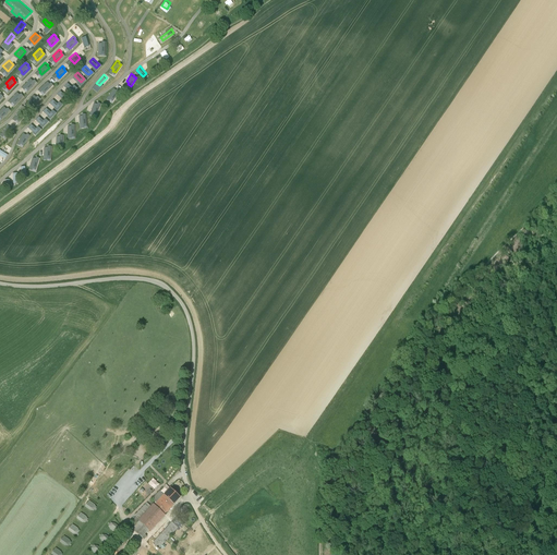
[(26,86),(28,88),(35,82),(33,80),(34,79),(32,76),(25,83),(27,85),(26,86)]
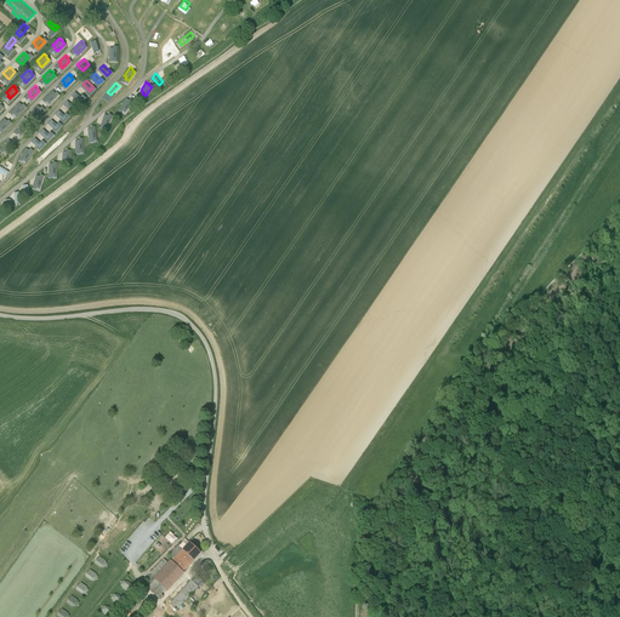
[(47,98),(50,101),(57,95),(55,91),(56,91),(53,87),(46,95),(49,97),(47,98)]
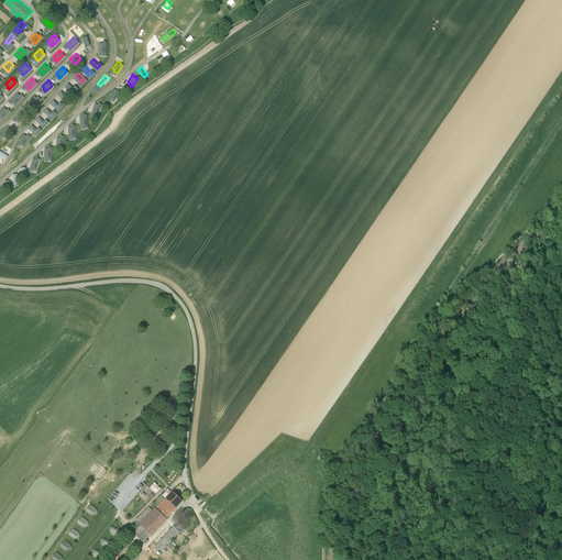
[(70,88),(73,90),(76,88),(74,86),(69,81),(66,84),(70,88)]
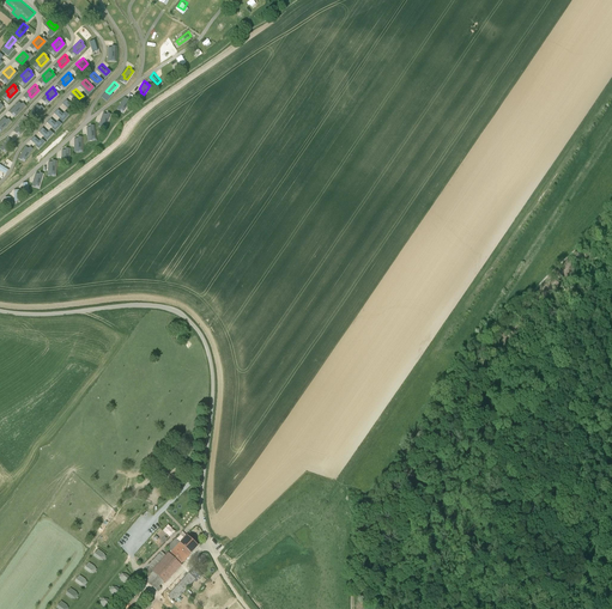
[(128,97),(128,96),(126,95),(120,103),(122,104),(122,105),(125,108),(131,99),(128,97)]
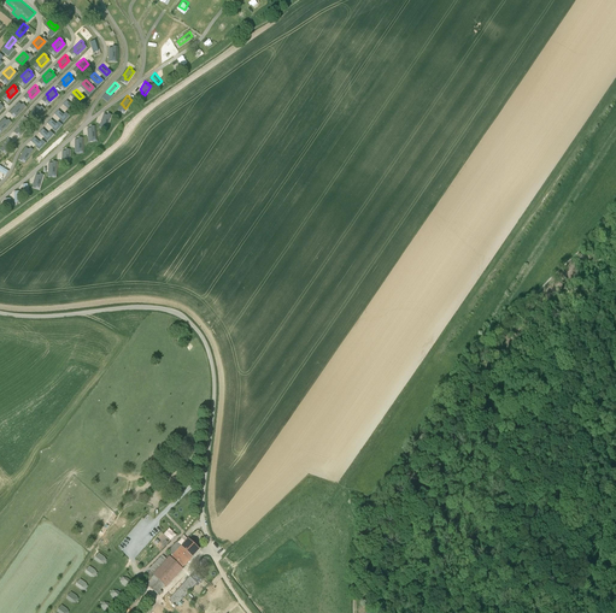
[(70,106),(72,108),(75,105),(72,102),(68,98),(64,101),(70,106)]
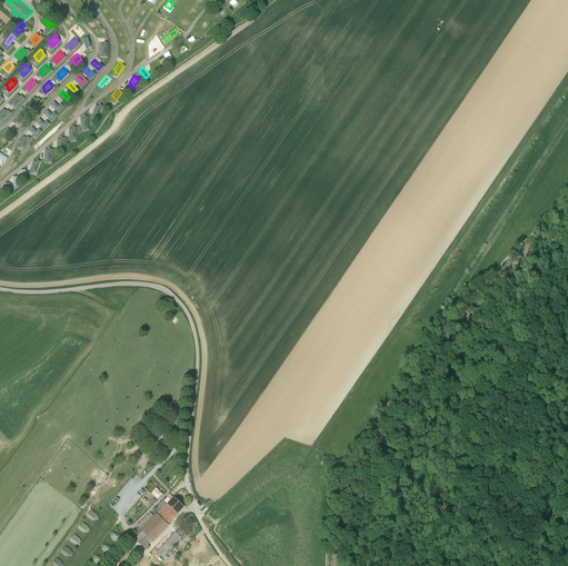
[(13,102),(16,105),(22,97),(20,95),(21,93),(18,91),(12,99),(15,100),(13,102)]
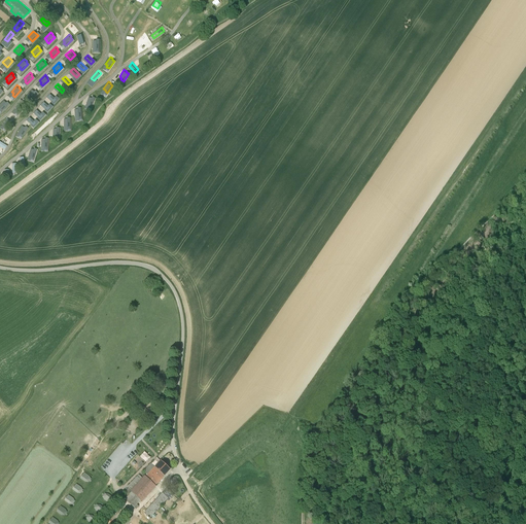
[(28,97),(31,99),(36,93),(34,91),(35,90),(33,88),(27,94),(29,96),(28,97)]
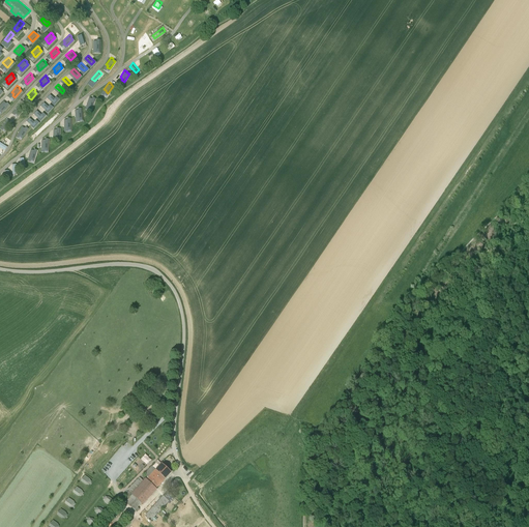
[(53,99),(55,101),(57,98),(55,96),(51,92),(48,95),(53,99)]
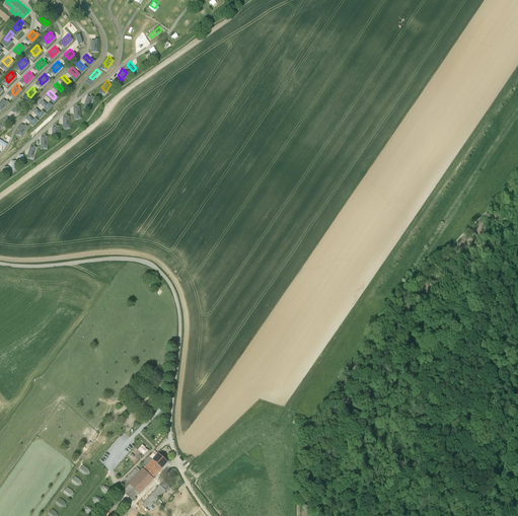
[(85,101),(88,102),(87,103),(90,104),(93,96),(90,95),(91,94),(88,93),(85,101)]
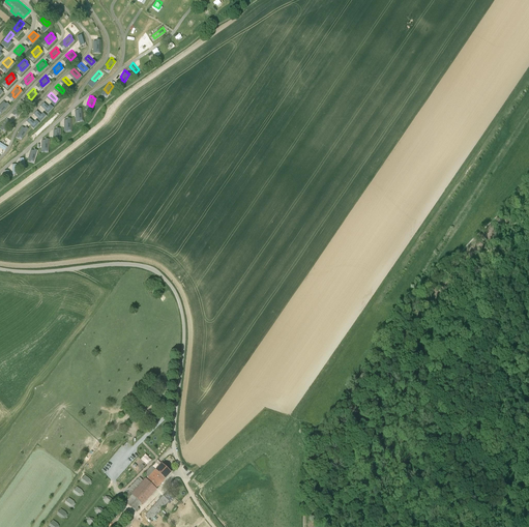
[(0,101),(0,105),(4,109),(9,104),(4,98),(0,101)]
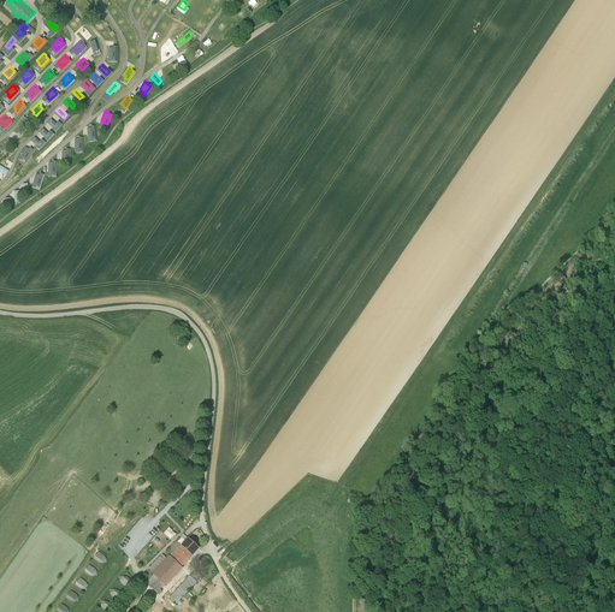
[(53,124),(55,126),(59,123),(57,120),(52,116),(48,119),(53,124)]
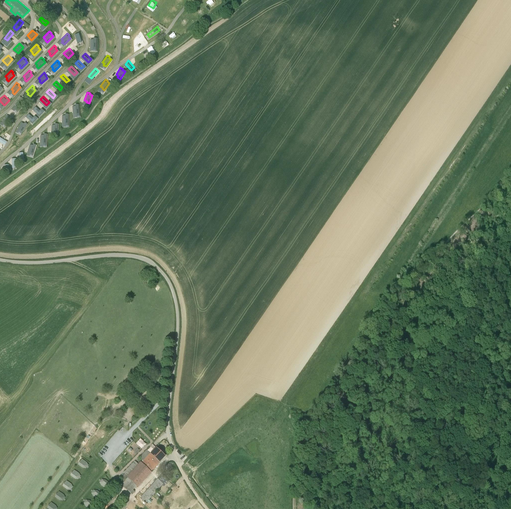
[(16,108),(18,110),(24,103),(22,101),(22,100),(20,98),(15,105),(17,107),(16,108)]
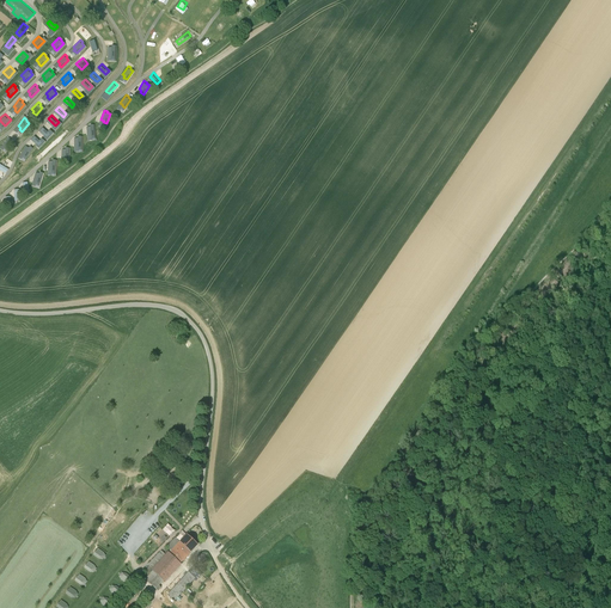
[(46,133),(48,135),(50,131),(48,129),(43,124),(40,128),(46,133)]
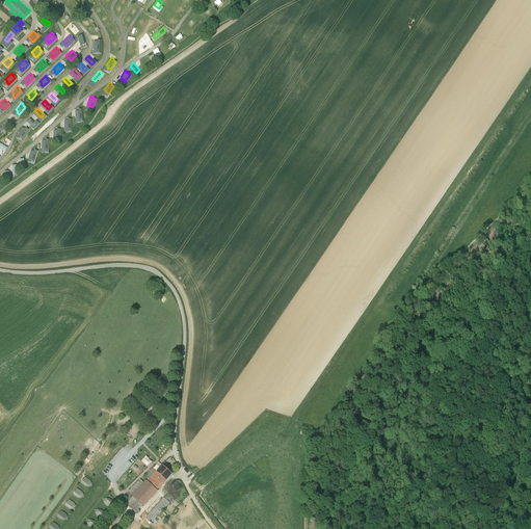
[(32,123),(34,125),(36,122),(34,120),(30,115),(28,118),(32,123)]
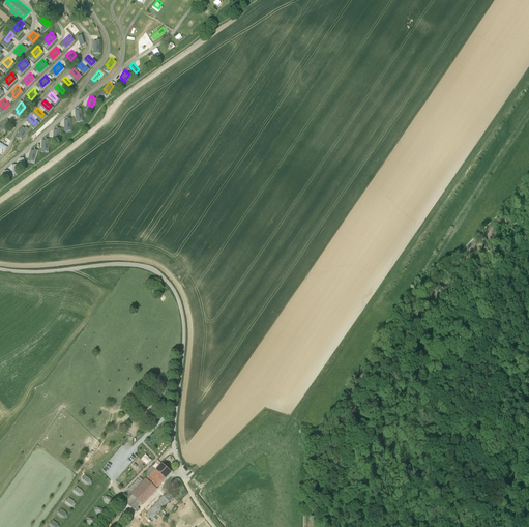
[(5,125),(4,126),(6,128),(11,121),(9,119),(10,118),(7,116),(2,123),(5,125)]
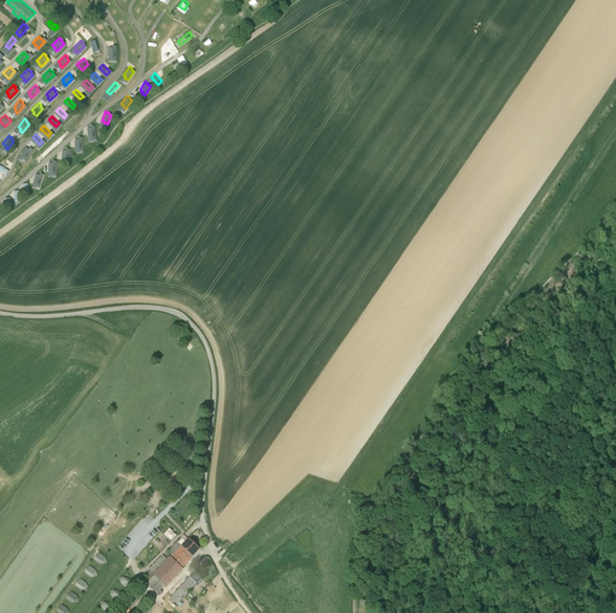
[(29,147),(30,145),(27,143),(21,153),(24,155),(23,157),(27,158),(33,148),(29,147)]
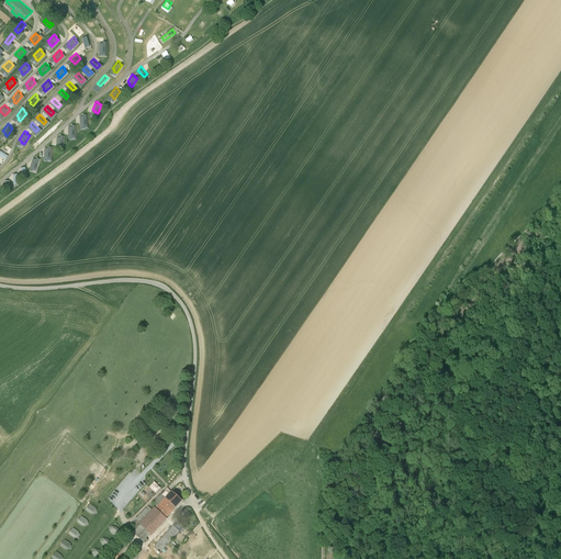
[(167,515),(179,502),(182,498),(172,489),(169,492),(166,495),(156,505),(155,504),(153,506),(148,503),(136,516),(137,517),(133,523),(136,526),(134,528),(134,529),(146,540),(149,537),(147,535),(150,532),(153,533),(168,516),(167,515)]
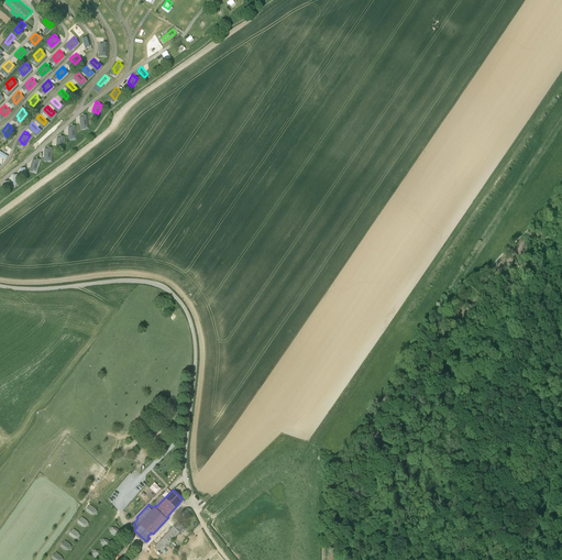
[(87,507),(96,513),(100,506),(91,501),(87,507)]
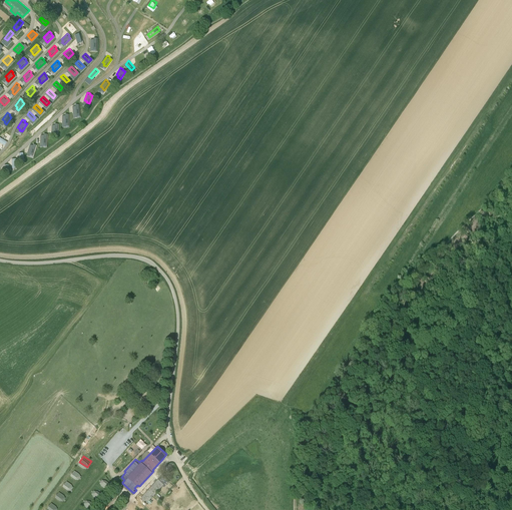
[(75,467),(71,473),(79,478),(83,473),(75,467)]
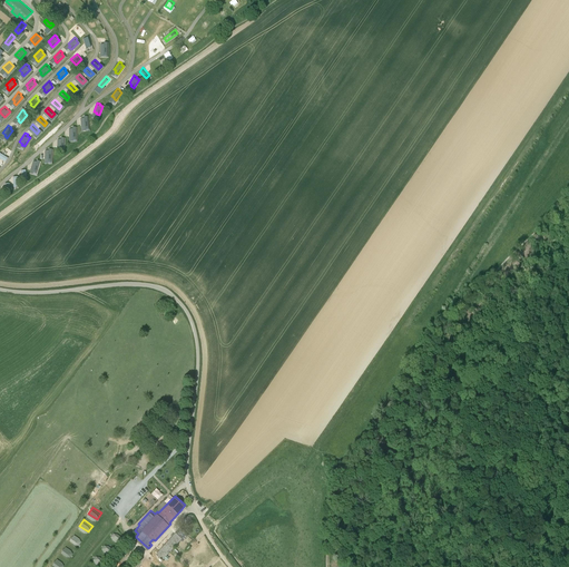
[(113,533),(116,538),(123,534),(119,528),(113,533)]
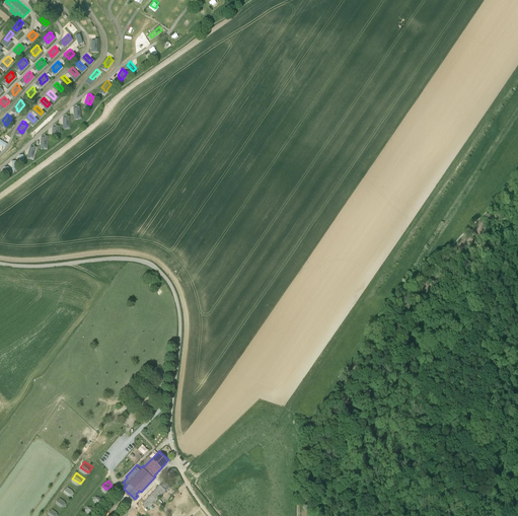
[(143,502),(149,508),(166,488),(160,483),(143,502)]
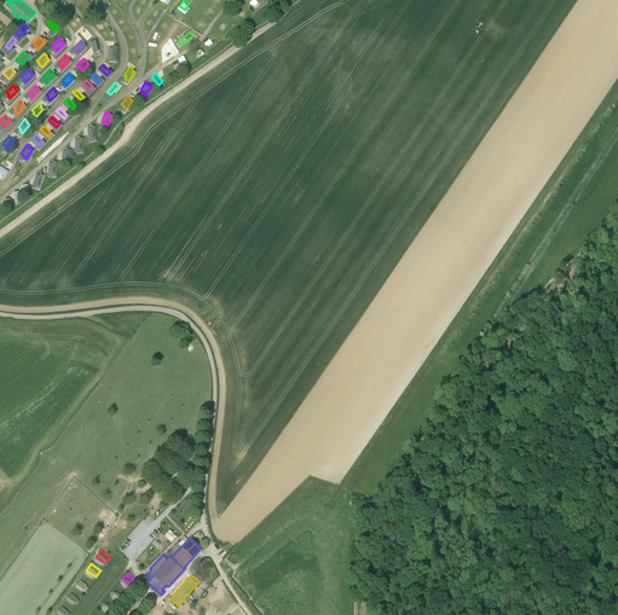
[(78,584),(87,590),(91,582),(81,576),(78,584)]
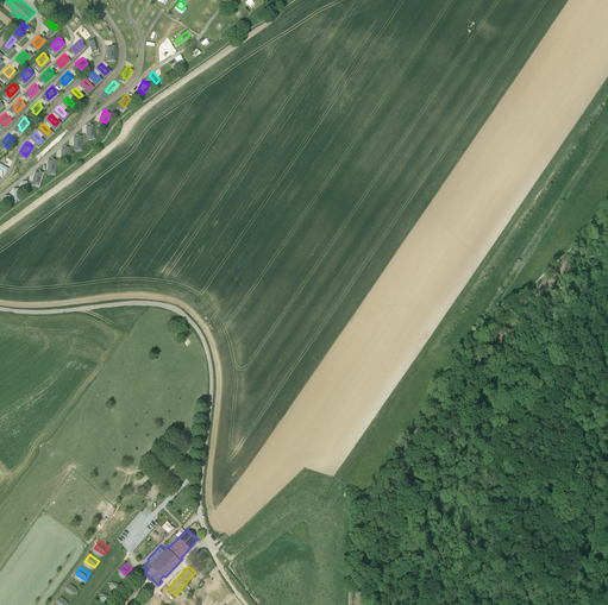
[(110,583),(116,587),(120,583),(116,578),(110,583)]
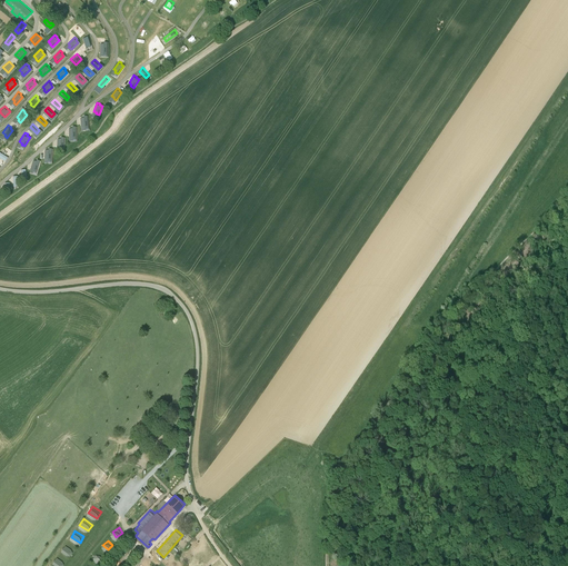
[(66,543),(62,549),(71,554),(76,547),(66,543)]
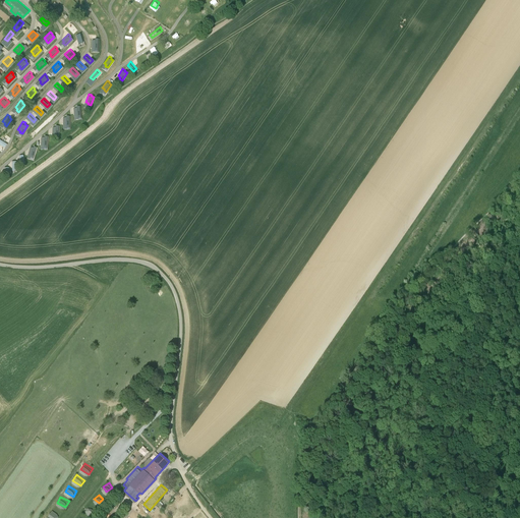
[(49,513),(56,517),(57,517),(61,513),(53,507),(49,513)]
